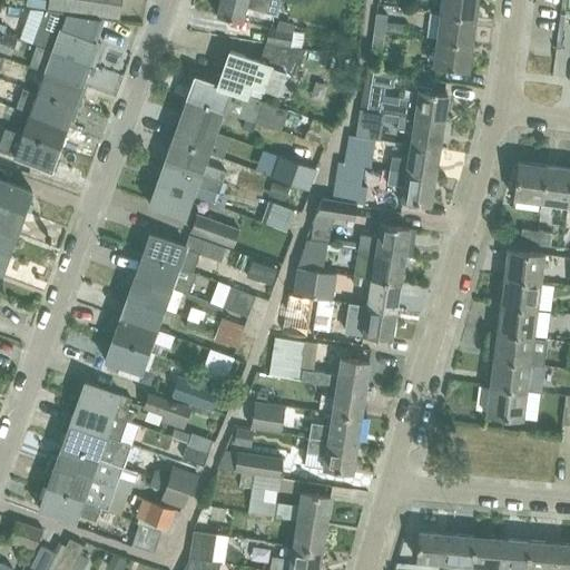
[(47,0),(46,9),(88,16),(118,20),(120,0),(47,0)]
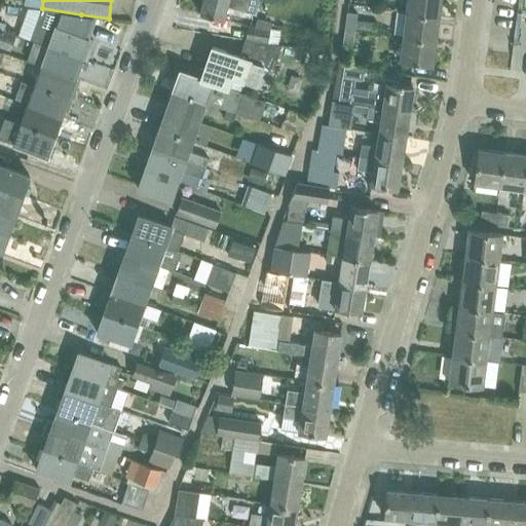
[(256,14),(257,12),(259,0),(202,0),(199,13),(223,20),(227,6),(256,14)]
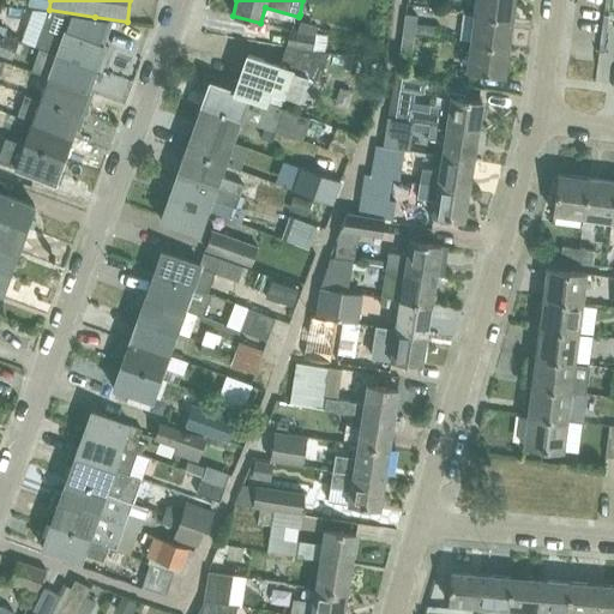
[(512,18),(515,0),(476,0),(475,13),(512,18)]
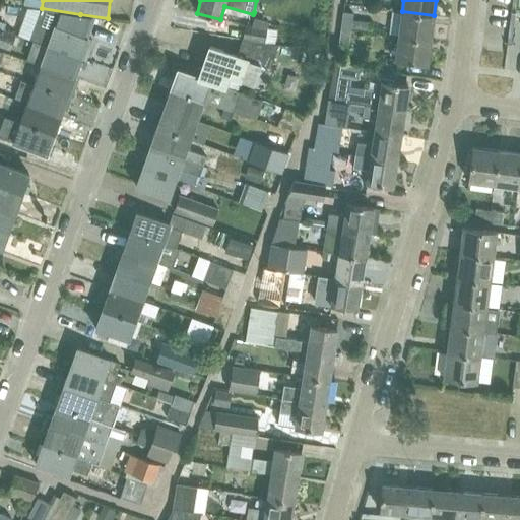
[(74,34),(80,14),(42,8),(41,7),(29,39),(35,41),(80,58),(85,59),(89,47),(87,46),(90,39),(74,34)]
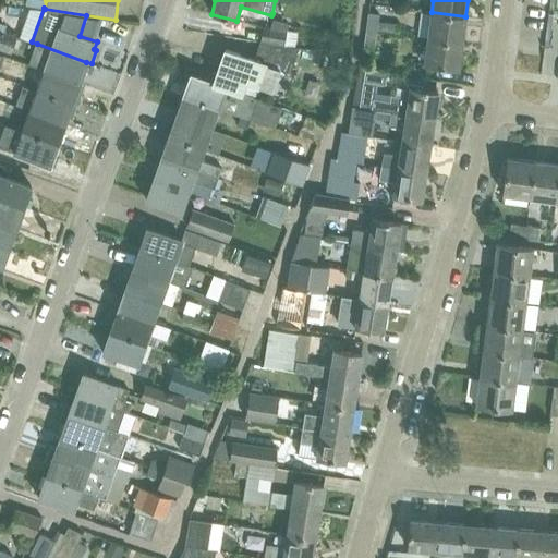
[(465,16),(432,12),(428,38),(462,43),(465,16)]
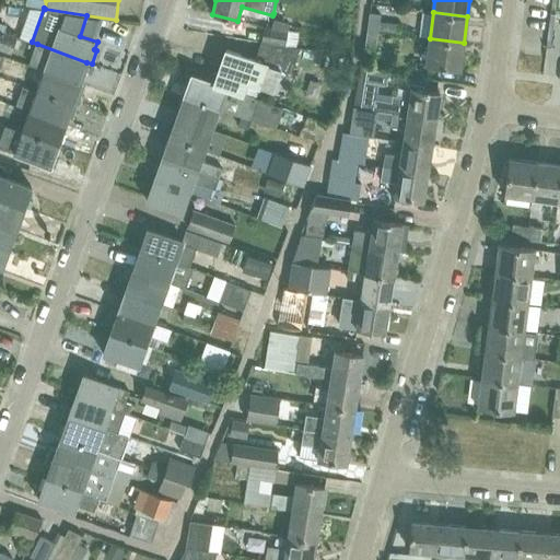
[(369,32),(380,33),(380,30),(396,33),(397,24),(381,22),(382,15),(371,14),(369,32)]
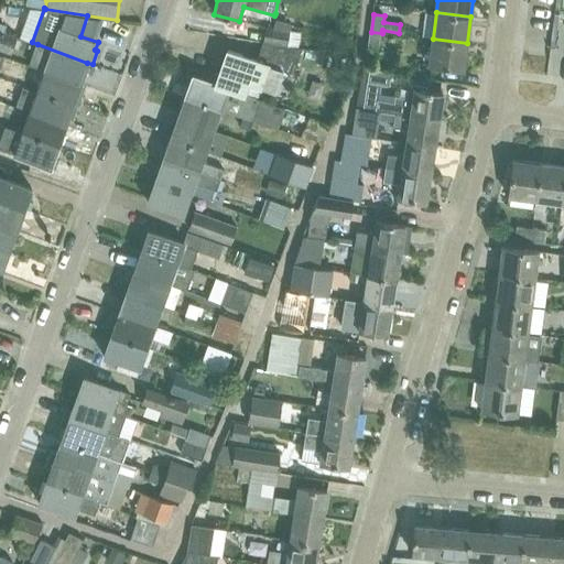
[(263,40),(286,44),(292,23),(275,19),(273,29),(266,29),(263,40)]
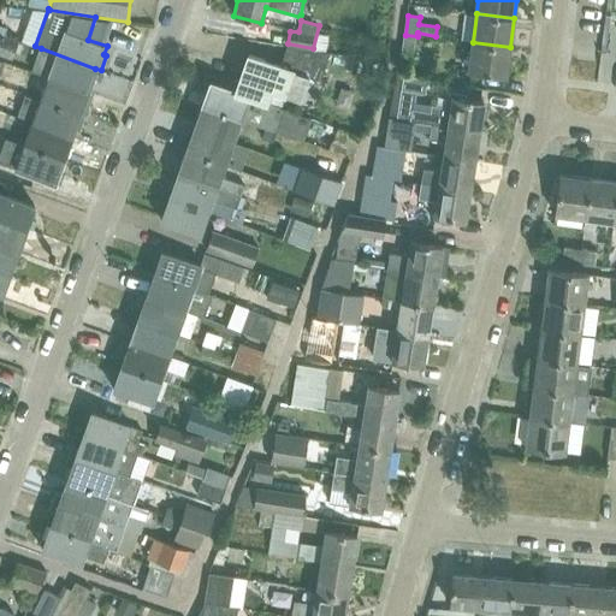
[(0,54),(11,59),(18,41),(0,34),(0,54)]
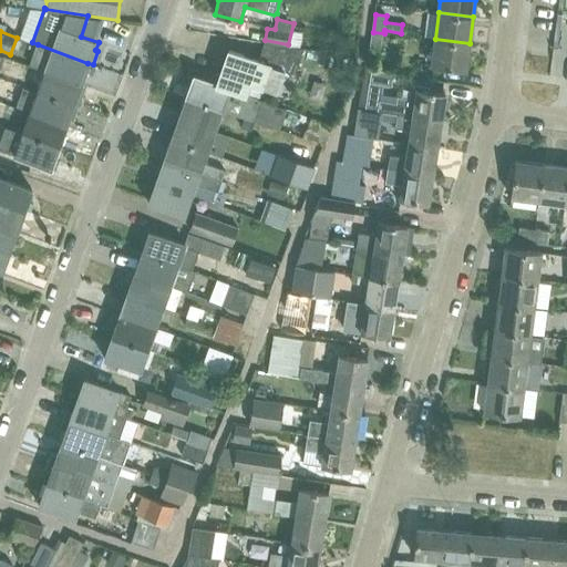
[(382,51),(384,33),(373,32),(371,50),(382,51)]
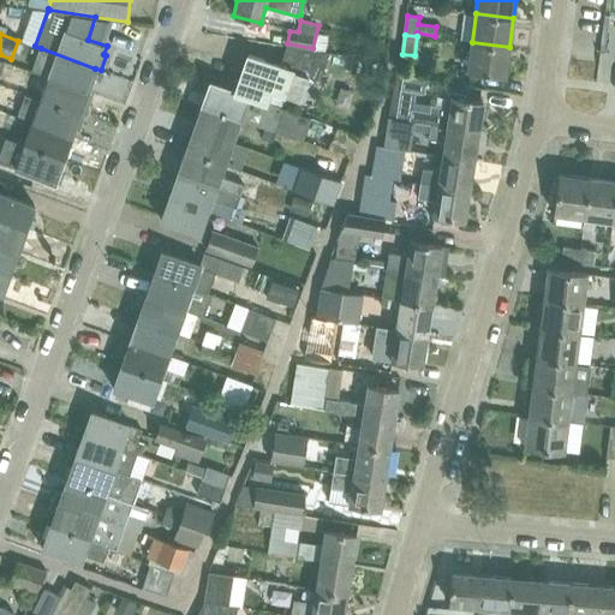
[(509,47),(472,42),(469,71),(506,76),(509,47)]
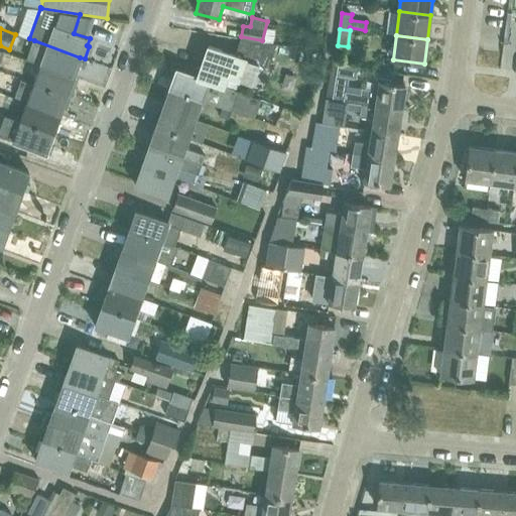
[(208,45),(198,76),(235,90),(239,79),(240,80),(251,84),(258,65),(268,68),(276,44),(241,38),(235,55),(227,52),(208,45)]
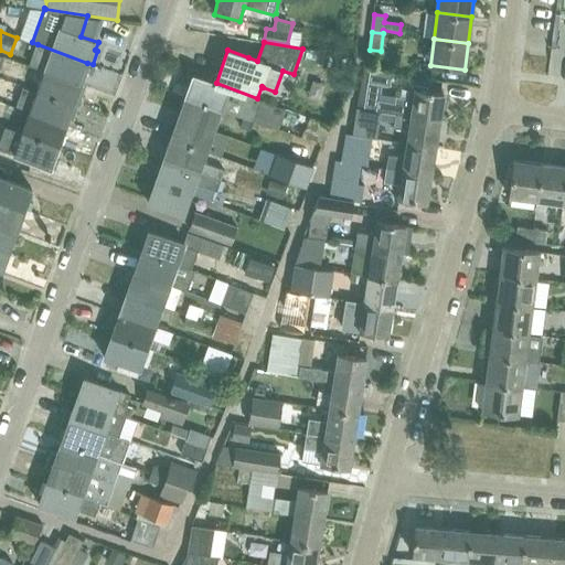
[(81,84),(87,63),(38,44),(30,65),(45,72),(81,84)]
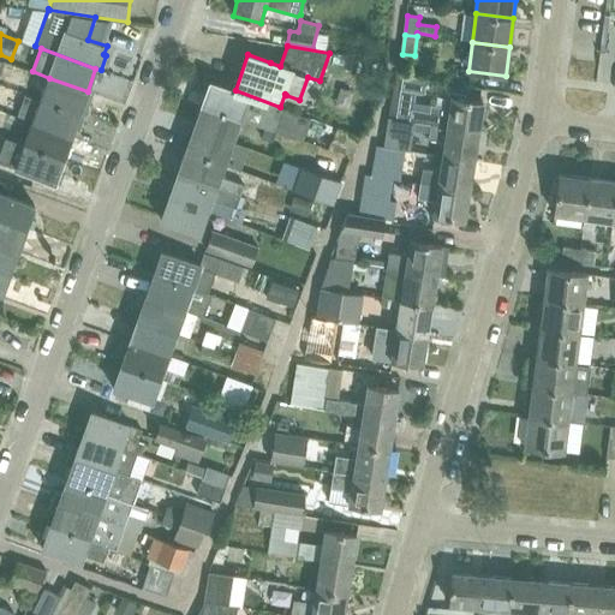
[(595,78),(614,81),(614,52),(599,49),(595,78)]
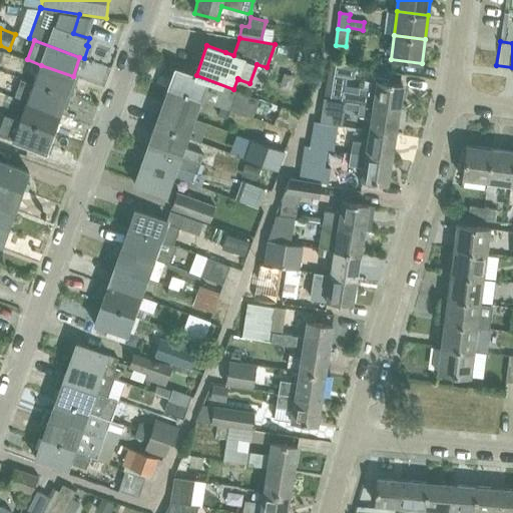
[(335,63),(330,98),(346,101),(359,103),(399,109),(403,84),(383,81),(377,80),(376,89),(375,90),(359,87),(358,93),(343,90),(345,77),(352,78),(354,66),(335,63)]
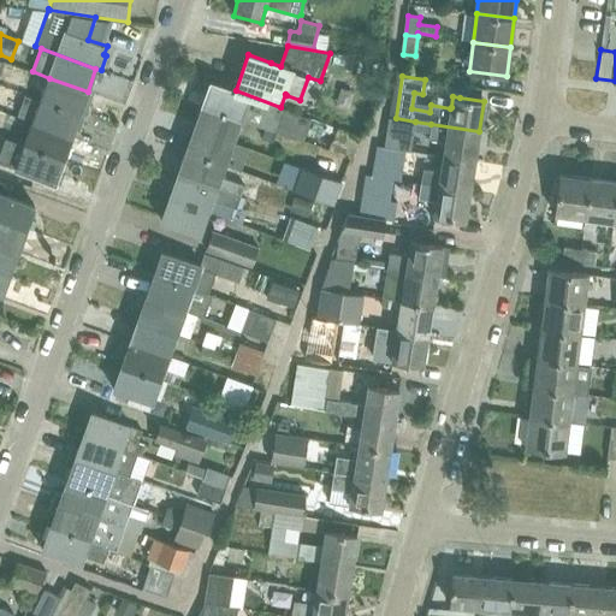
[(80,114),(88,92),(49,78),(42,100),(80,114)]
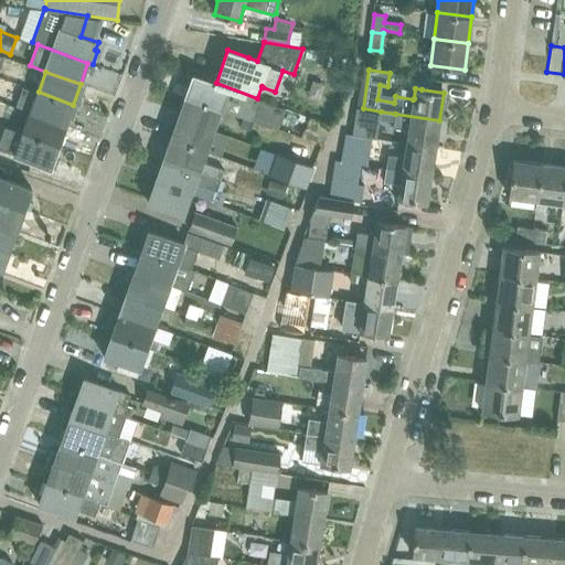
[(192,75),(184,97),(222,109),(222,108),(278,128),(285,108),(260,99),(257,98),(216,83),(192,75)]
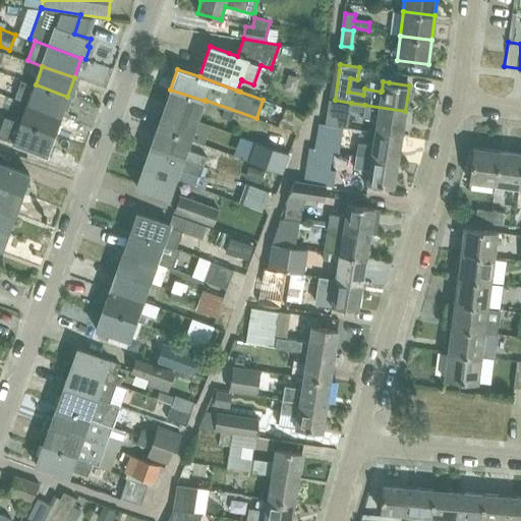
[(71,98),(67,97),(36,84),(35,85),(21,80),(14,99),(29,104),(60,115),(63,108),(67,109),(71,98)]
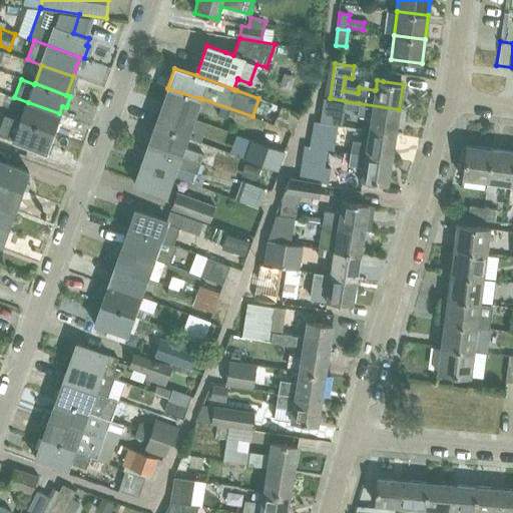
[(161,106),(194,118),(201,99),(167,88),(161,106)]
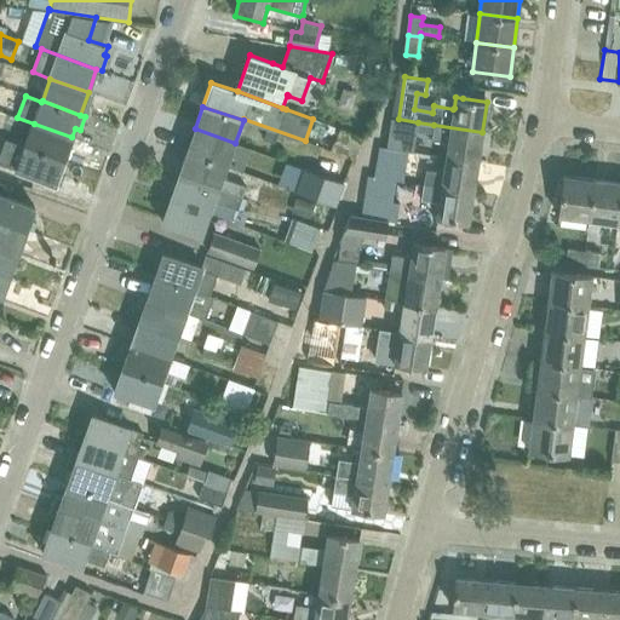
[(391,119),(386,148),(409,151),(413,151),(418,122),(399,119),(391,118),(391,119)]
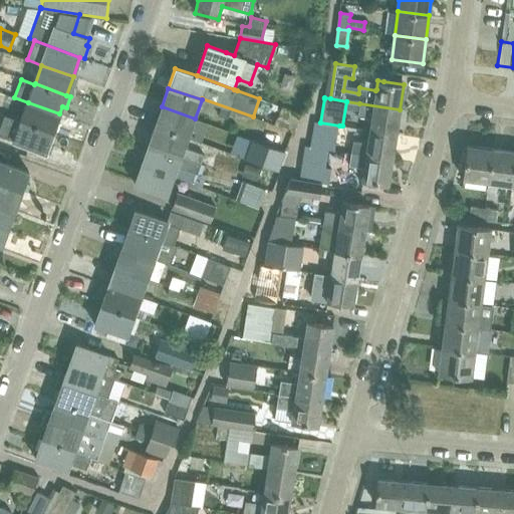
[(28,102),(21,121),(52,133),(59,113),(28,102)]
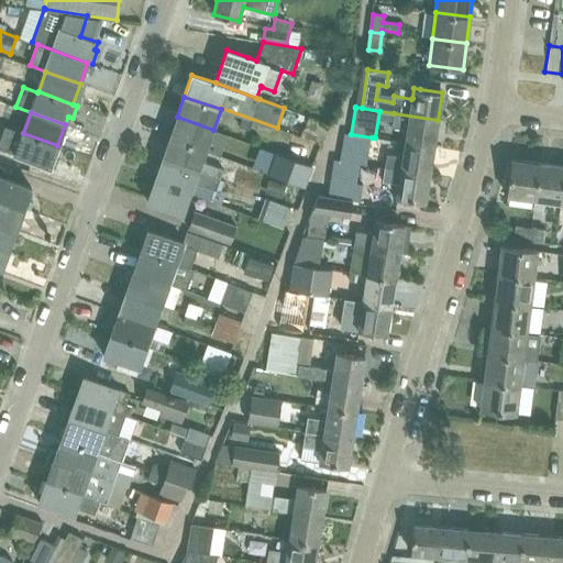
[(394,113),(392,128),(407,130),(405,143),(433,147),(438,120),(394,113)]
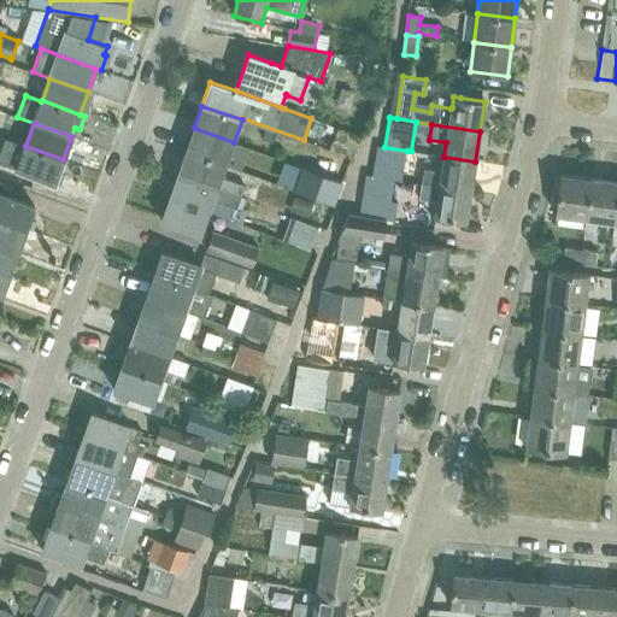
[(227,165),(234,142),(194,128),(186,151),(227,165)]
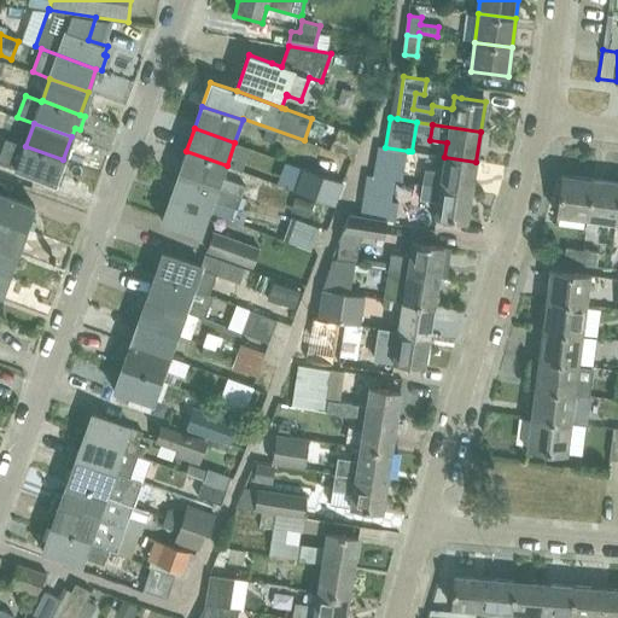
[(330,150),(354,158),(361,136),(338,128),(330,150)]
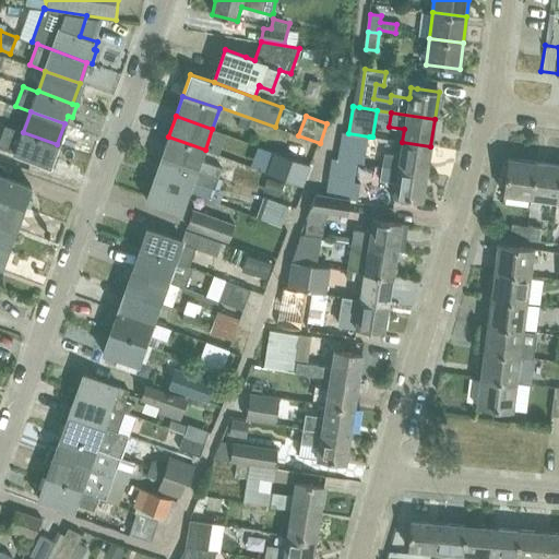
[(57,144),(23,132),(15,153),(49,166),(57,144)]
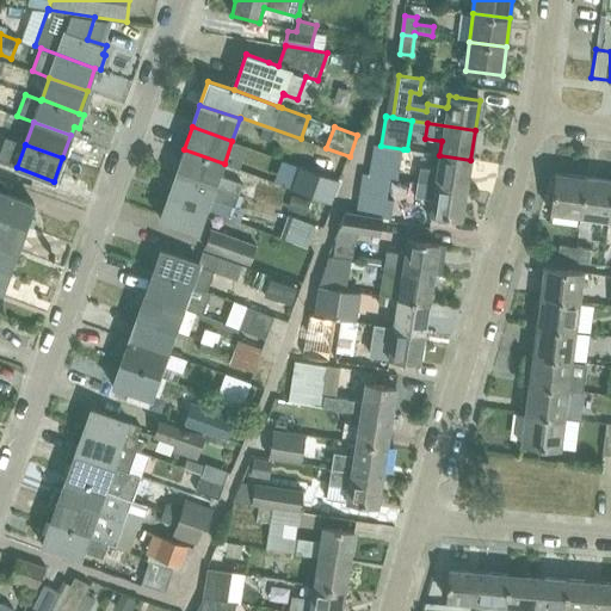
[(376,144),(371,173),(392,177),(399,178),(403,149),(381,146),(376,144)]
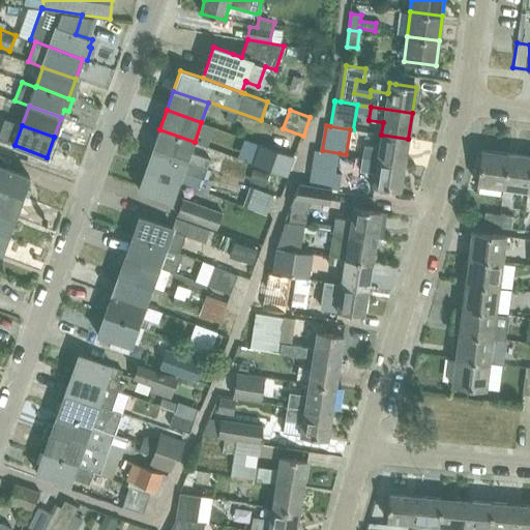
[(210,158),(190,151),(195,142),(159,129),(152,149),(207,169),(210,158)]
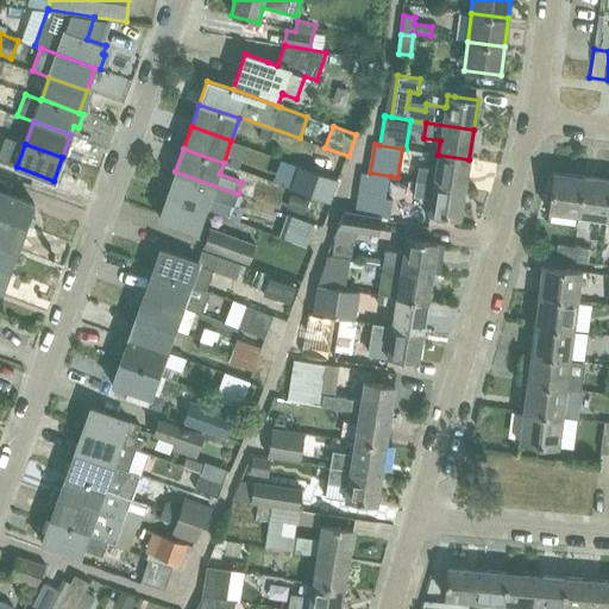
[(419,167),(416,180),(464,188),(469,159),(438,155),(435,168),(419,167)]
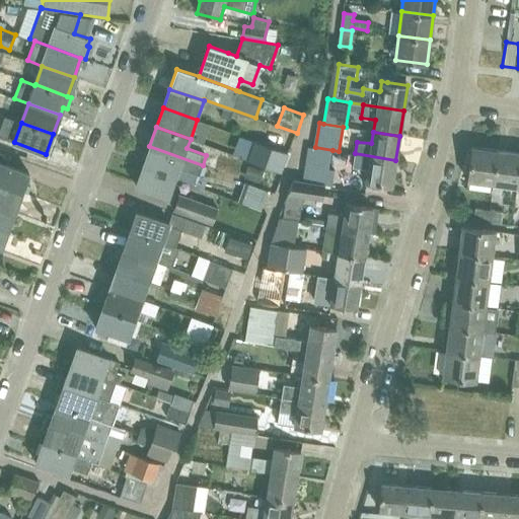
[(246,160),(281,172),(288,152),(254,140),(246,160)]
